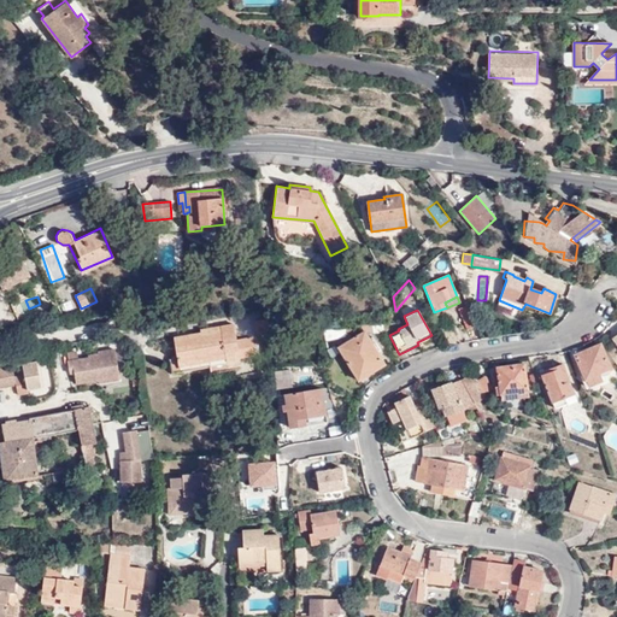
[(466,328),(474,325),(469,312),(460,315),(466,328)]
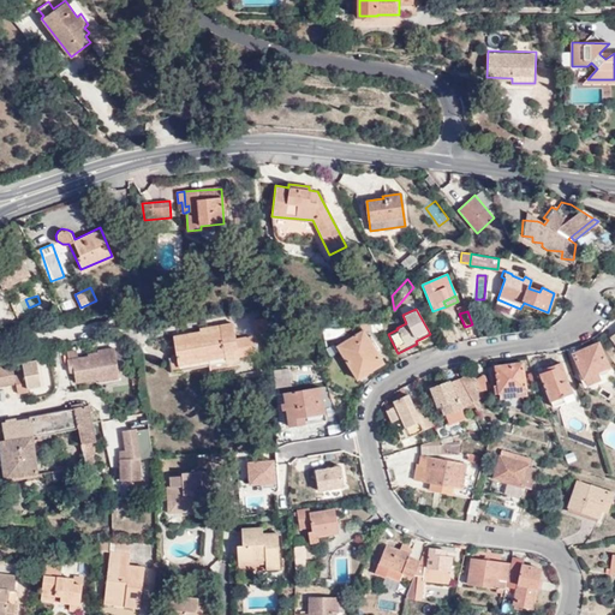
[(255,335),(268,334),(266,318),(252,320),(255,335)]
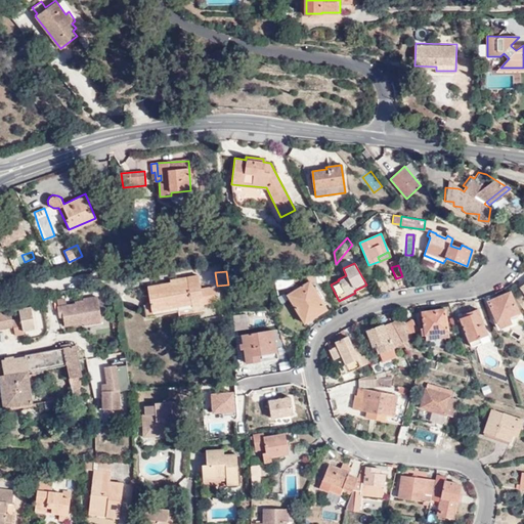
[(217,302),(215,288),(201,290),(199,275),(170,279),(170,284),(146,287),(149,304),(140,305),(142,318),(176,312),(176,318),(194,316),(193,307),(204,305),(204,304),(217,302)]
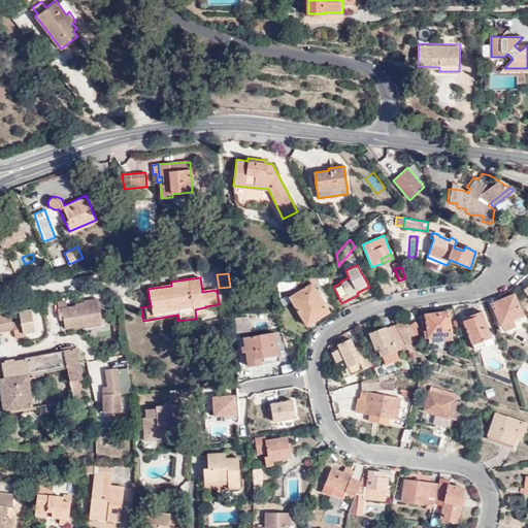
[(312,284),(322,278),(309,277),(295,281),(278,282),(279,291),(293,290),(309,281),(312,284)]
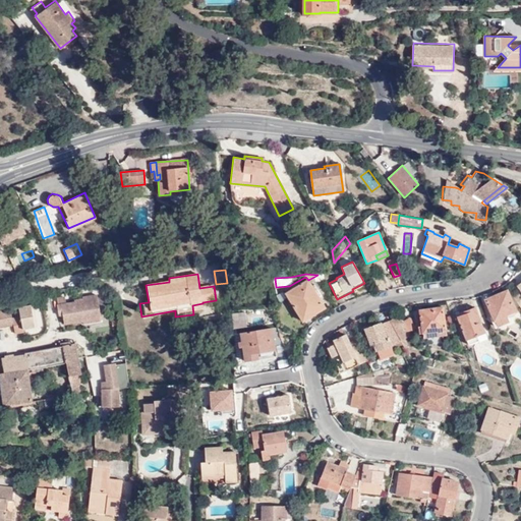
[(398,287),(405,286),(400,275),(394,277),(398,287)]
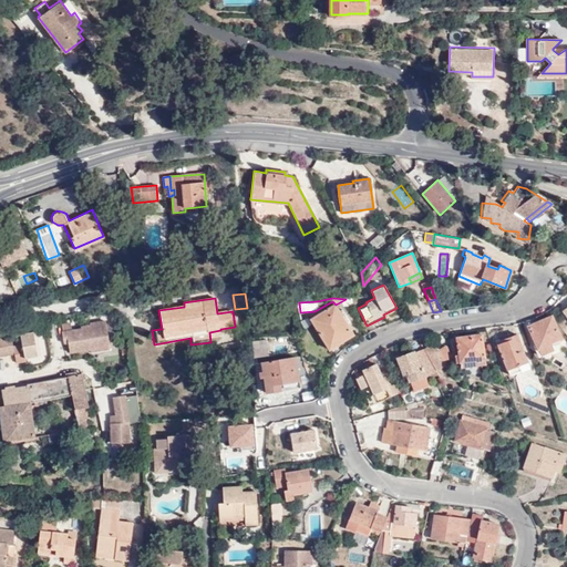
[(353,336),(334,303),(310,318),(329,350),(353,336)]
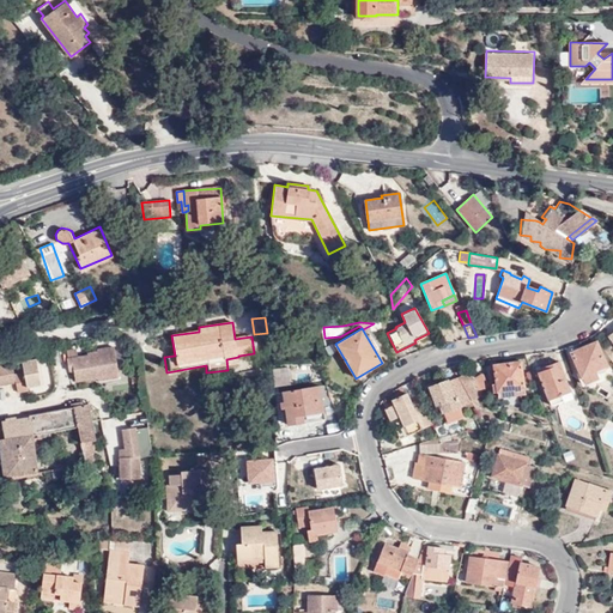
[(612,343),(611,339),(601,346),(604,351),(612,345),(612,343)]
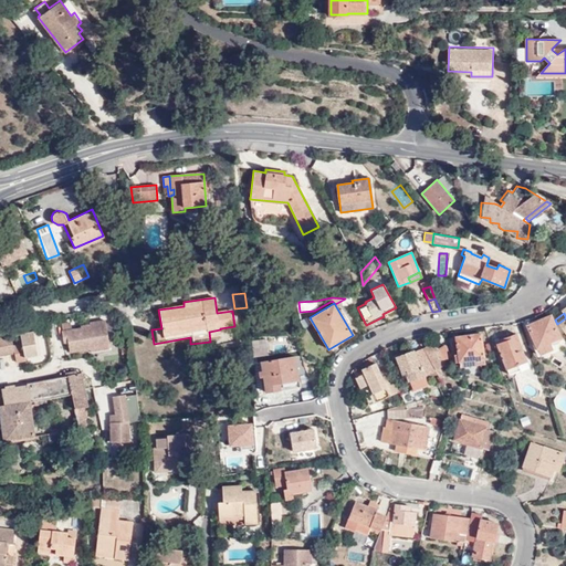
[(536,348),(561,338),(551,316),(527,326),(535,344),(536,348)]
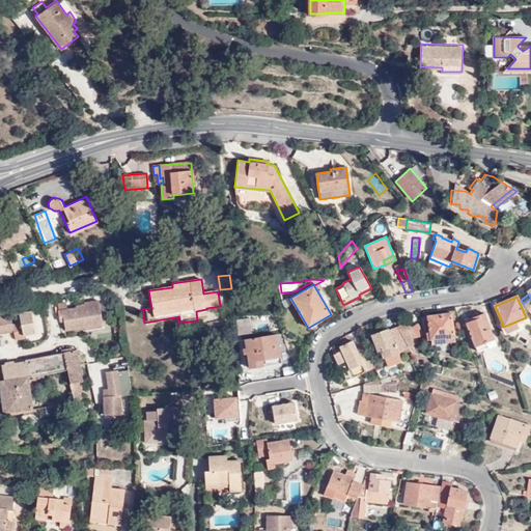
[(64,320),(66,330),(85,327),(84,320),(88,319),(89,326),(103,324),(100,301),(85,303),(86,305),(77,307),(78,308),(59,311),(60,322),(64,320)]
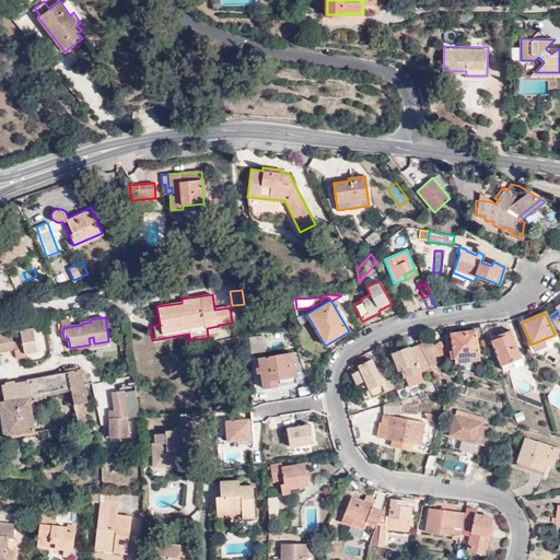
[(15,349),(18,359),(26,358),(25,354),(38,351),(34,329),(22,331),(23,340),(14,342),(15,349)]
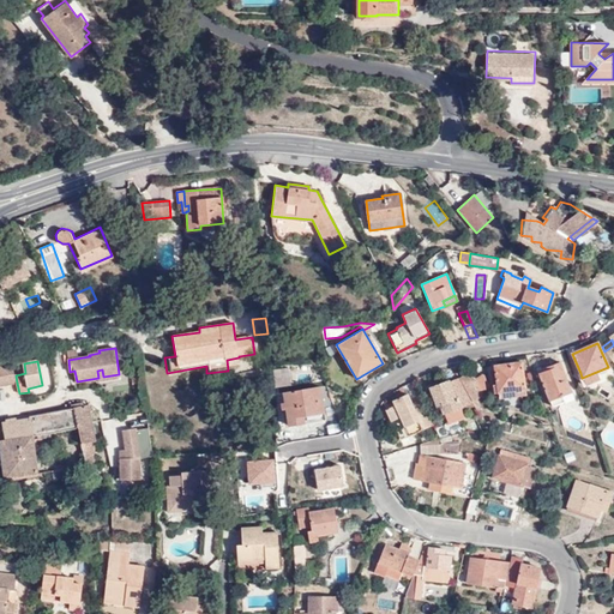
[(497,391),(524,389),(521,362),(494,366),(497,391)]
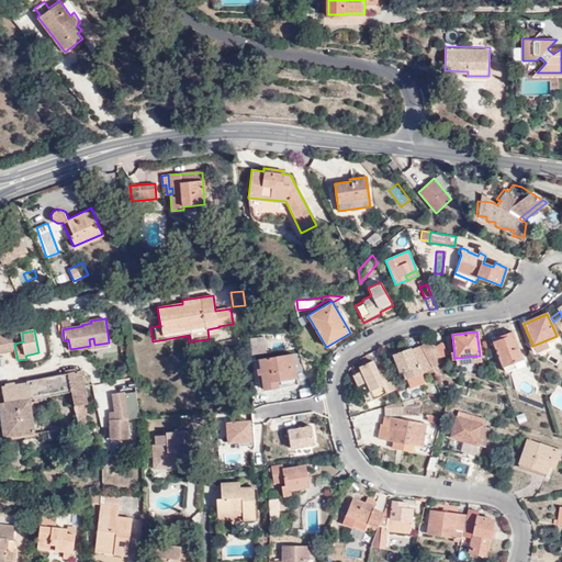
[(512,332),(492,339),(502,367),(523,359),(512,332)]
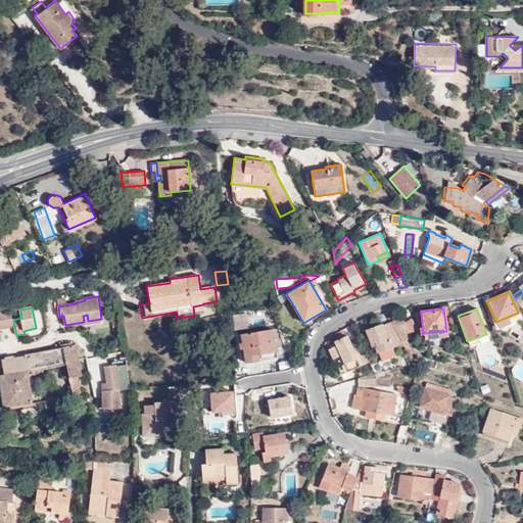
[(0,313),(0,329),(14,326),(13,320),(11,312),(0,313)]
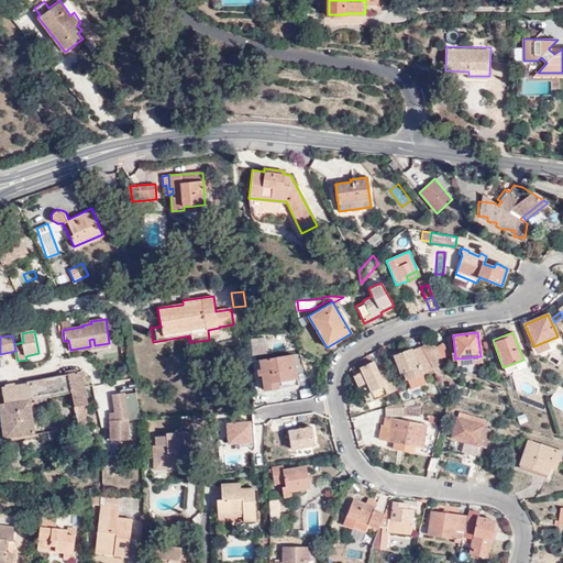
[(541,354),(547,352),(548,351),(550,349),(548,342),(551,343),(554,342),(556,339),(558,337),(533,346),(532,342),(530,343),(534,355),(537,355),(541,354)]
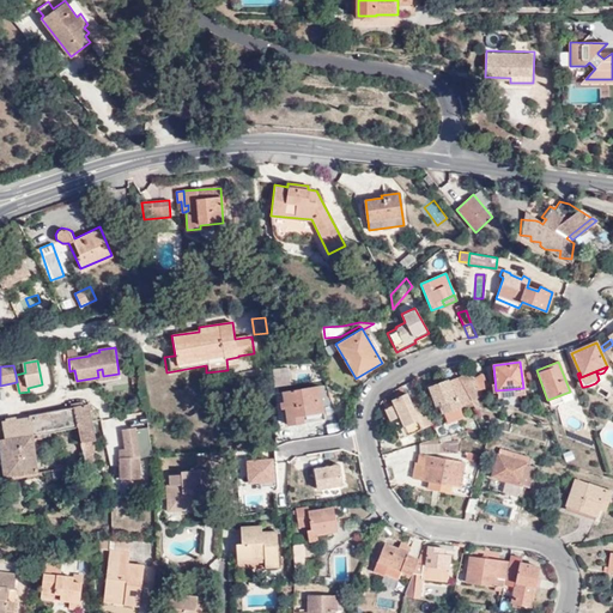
[(97,370),(98,377),(99,381),(120,377),(119,374),(103,376),(102,369),(97,370)]
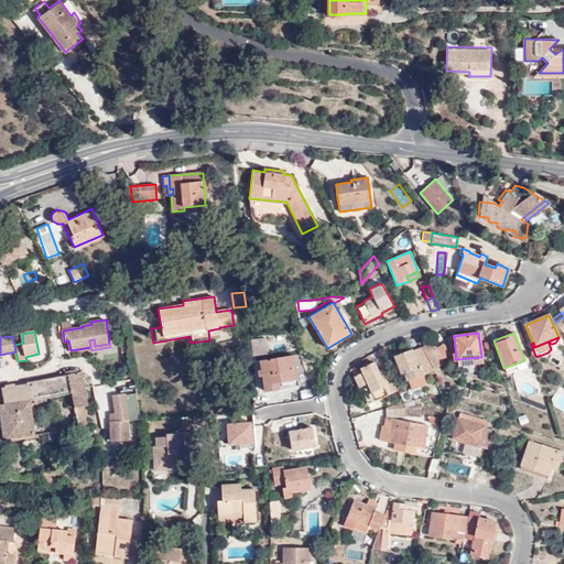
[(432,343),(421,347),(430,365),(433,369),(443,364),(442,360),(435,348),(432,343)]
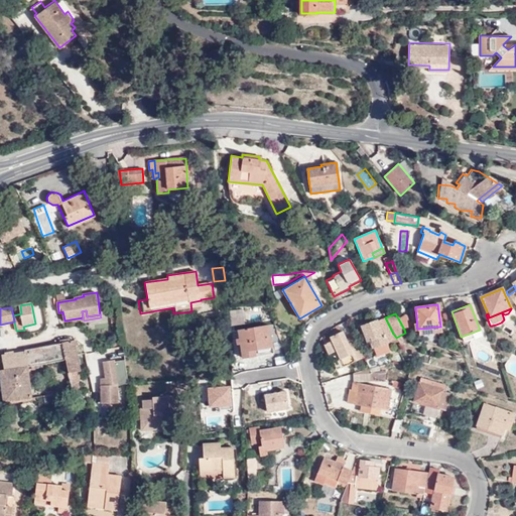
[(405,315),(398,318),(404,330),(410,327),(405,315)]
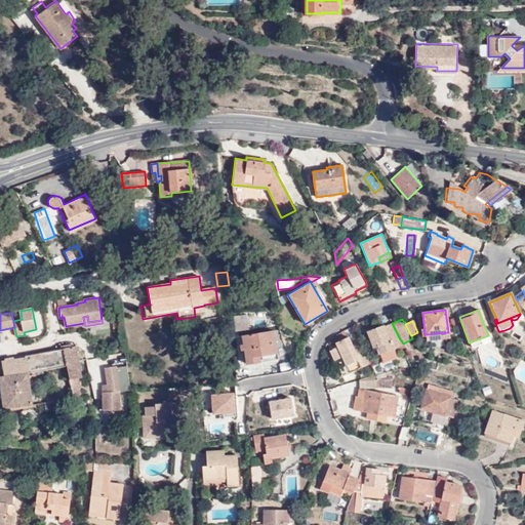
[(371,368),(375,376),(377,375),(386,373),(398,369),(394,359),(397,357),(395,352),(391,342),(400,339),(392,323),(384,326),(382,324),(366,331),(373,348),(375,348),(382,363),(371,368)]
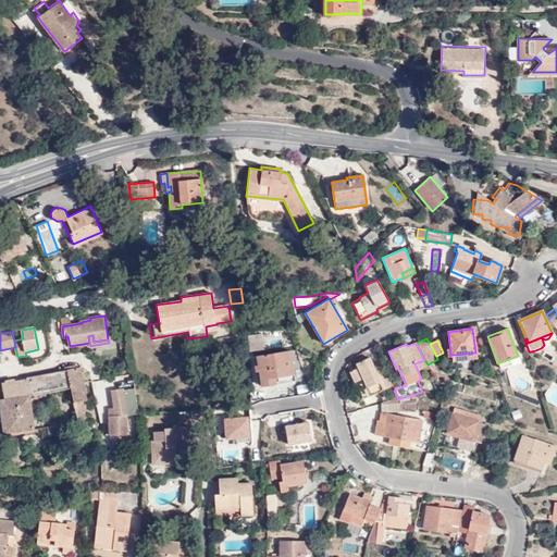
[(262,386),(295,382),(292,351),(259,355),(262,386)]
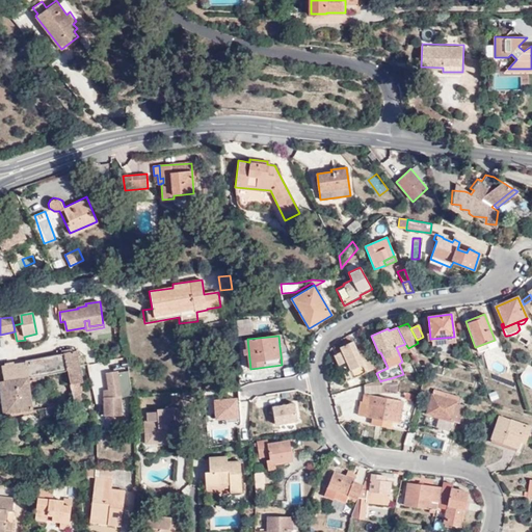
[(347,362),(354,378),(374,370),(364,346),(356,349),(353,341),(339,347),(341,351),(334,354),(338,365),(339,365),(347,362)]
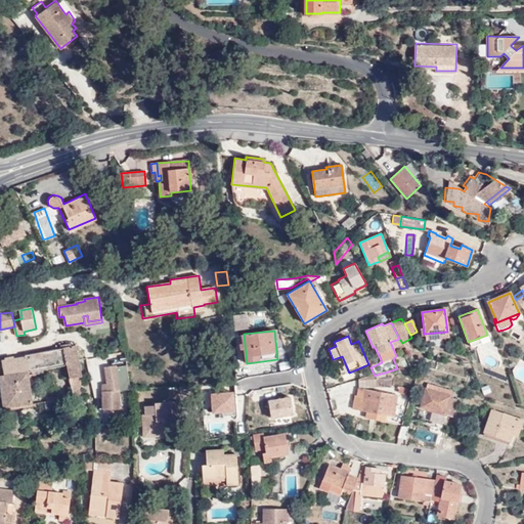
[(390,342),(394,351),(404,347),(402,343),(399,339),(390,342)]
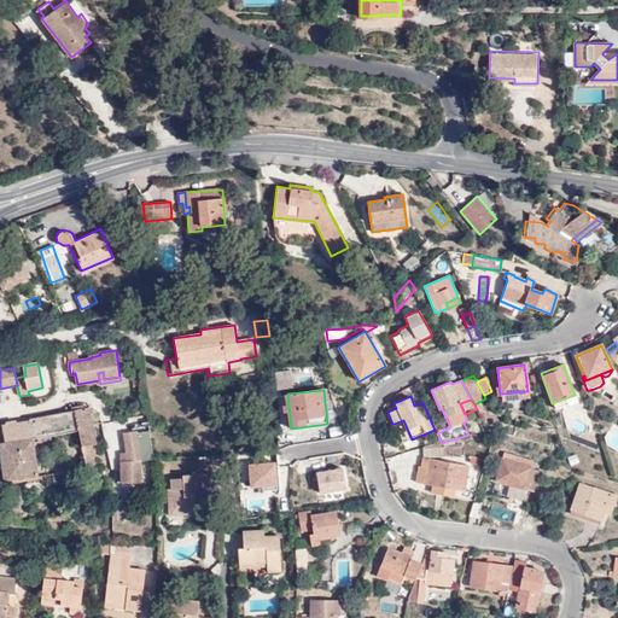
[(0,450),(3,471),(0,471),(0,482),(36,477),(31,445),(80,438),(85,468),(94,467),(93,453),(94,443),(87,408),(28,417),(29,420),(0,424),(0,450)]
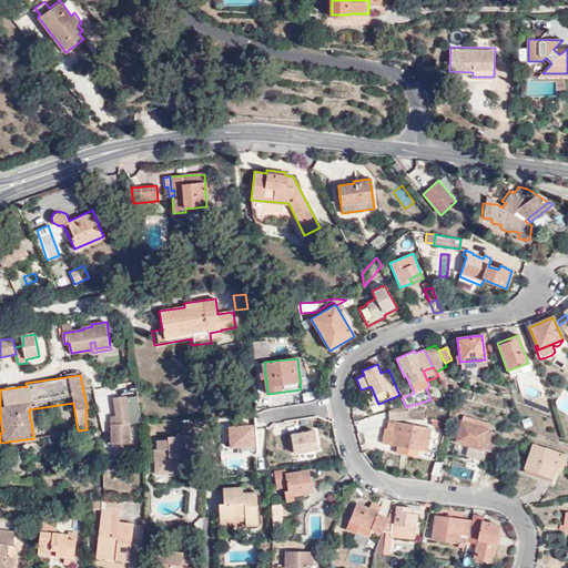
[(369,407),(378,404),(371,386),(362,389),(369,407)]
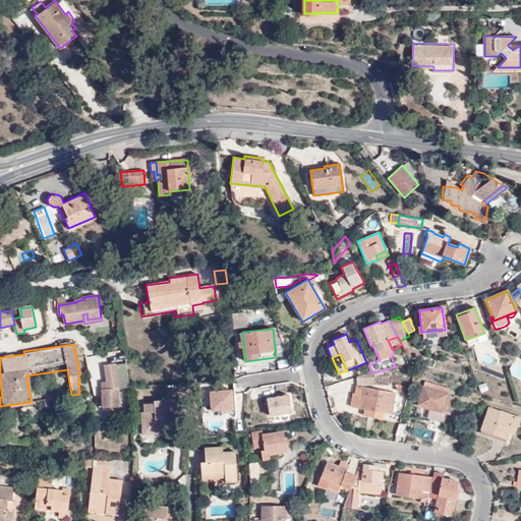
[(103,383),(103,408),(120,407),(119,389),(129,388),(129,385),(126,363),(116,365),(116,363),(105,365),(108,382),(103,383)]
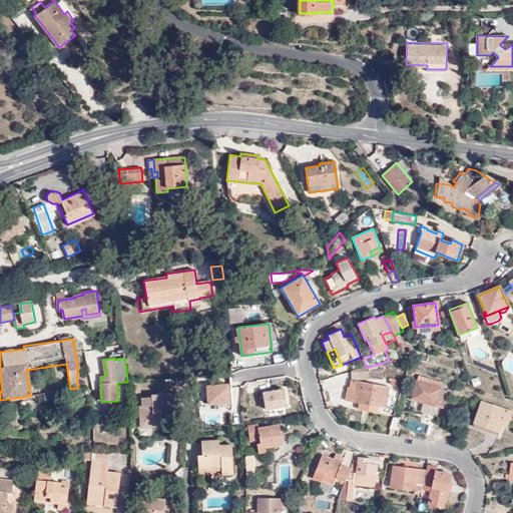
[(369,378),(385,379),(385,369),(377,369),(369,369),(369,378)]
